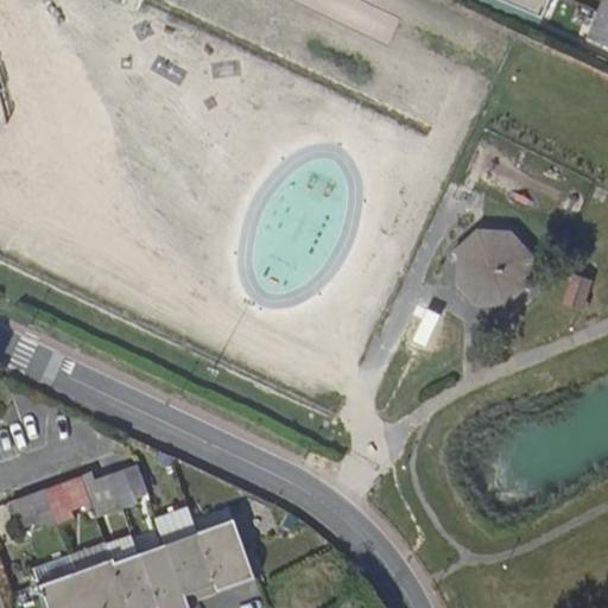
[(496,0),(542,19),(550,0),(496,0)]
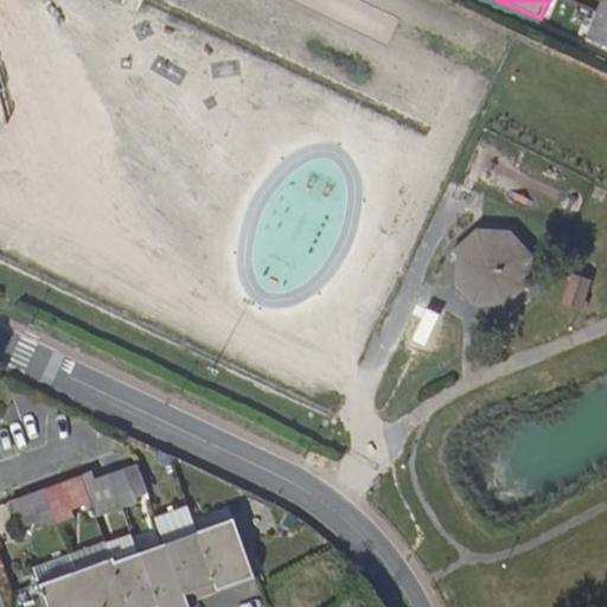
[(606,46),(606,17),(599,13),(588,39),(606,46)]
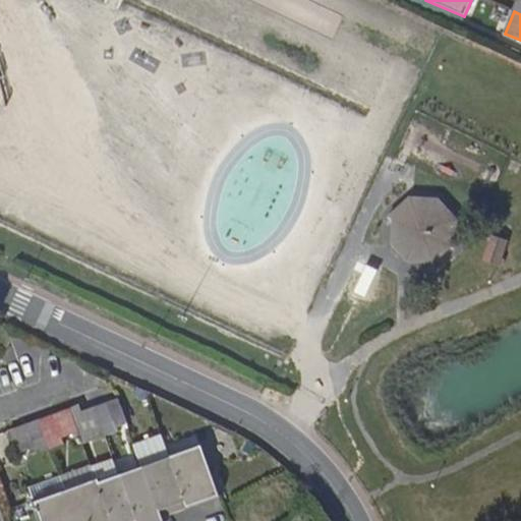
[(407,263),(432,264),(450,247),(455,247),(456,219),(437,197),(407,196),(387,217),(390,219),(390,244),(407,263)]
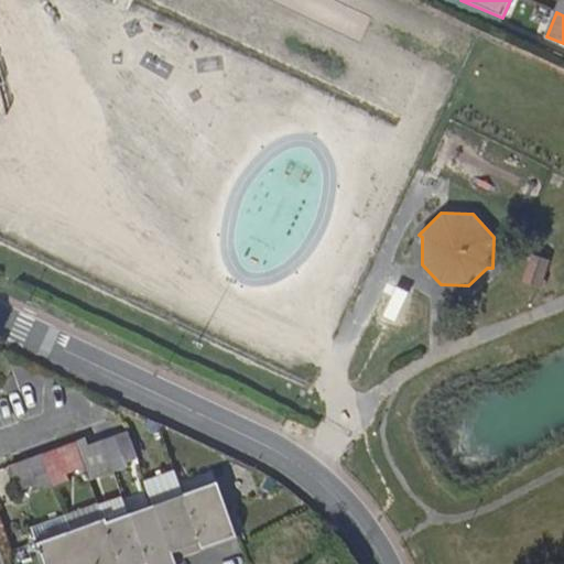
[(522,282),(541,288),(549,260),(531,255),(522,282)]
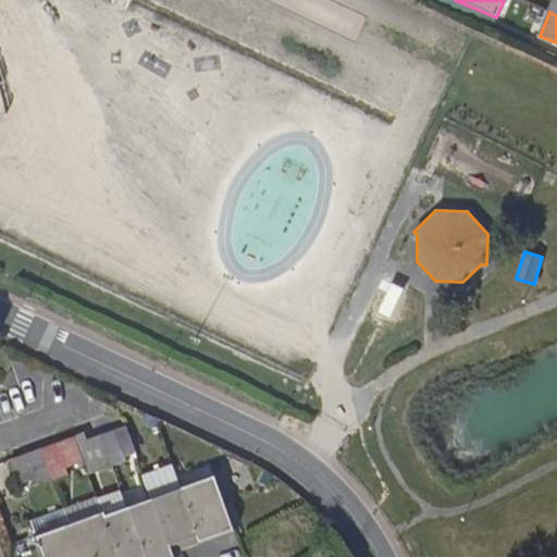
[(403,291),(378,281),(356,331),(381,342),(403,291)]
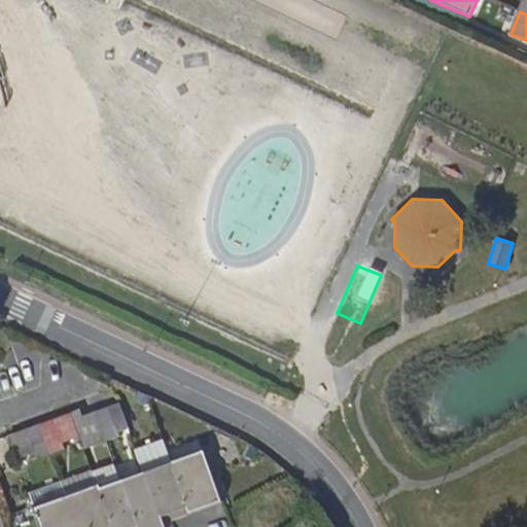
[(130,432),(119,403),(109,408),(96,412),(106,441),(130,432)]
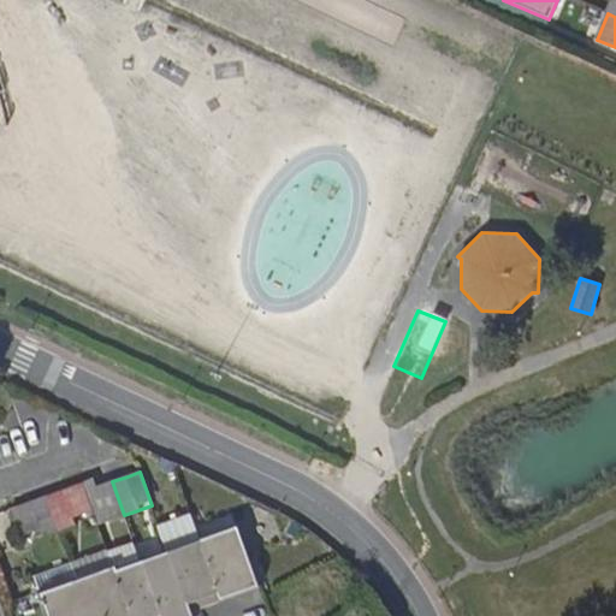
[(124,515),(112,481),(86,491),(92,510),(101,507),(107,521),(124,515)]
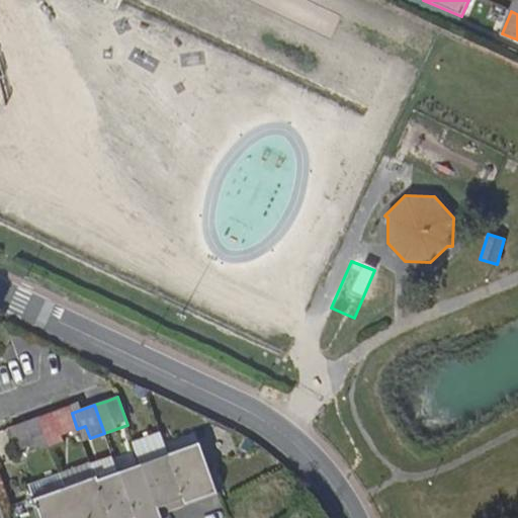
[(80,436),(77,429),(72,413),(69,406),(39,417),(51,446),(80,436)]
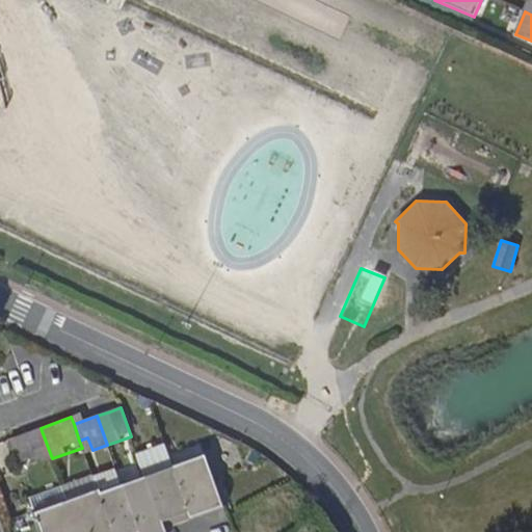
[(41,428),(27,433),(9,440),(17,459),(33,454),(37,463),(52,458),(41,428)]
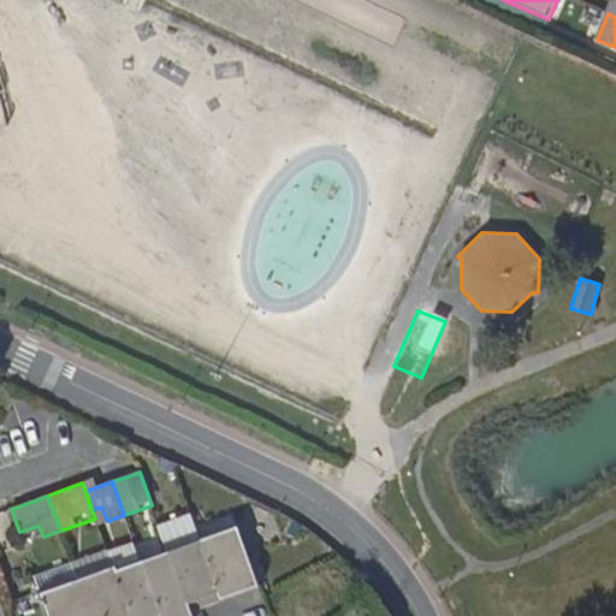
[(189,610),(220,599),(200,540),(194,523),(161,534),(167,552),(189,610)]
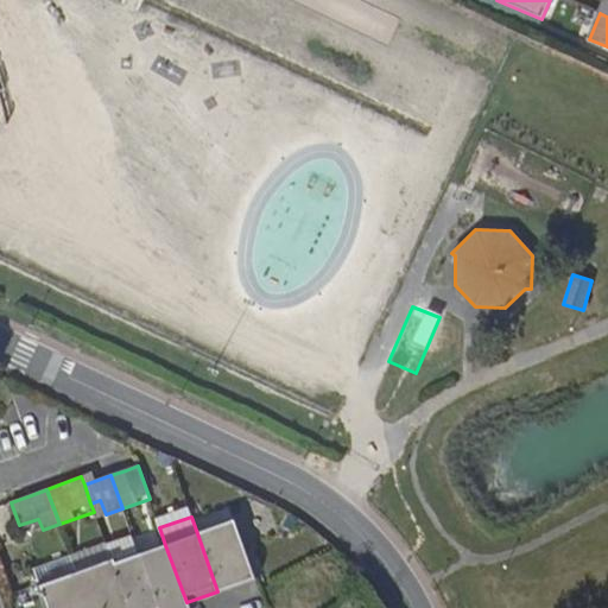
[(197,533),(217,591),(254,578),(245,552),(233,520),(197,533)]
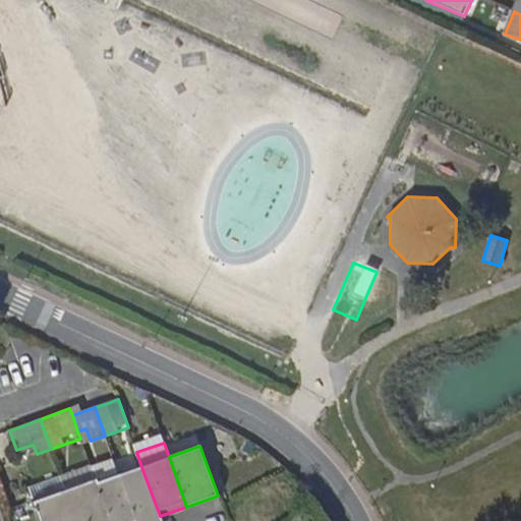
[(161,520),(160,516),(141,467),(119,475),(135,520),(161,520)]
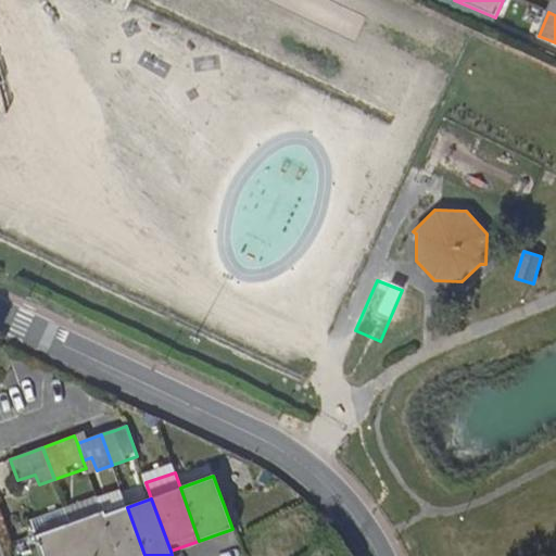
[(144,555),(127,507),(103,515),(117,555),(144,555)]
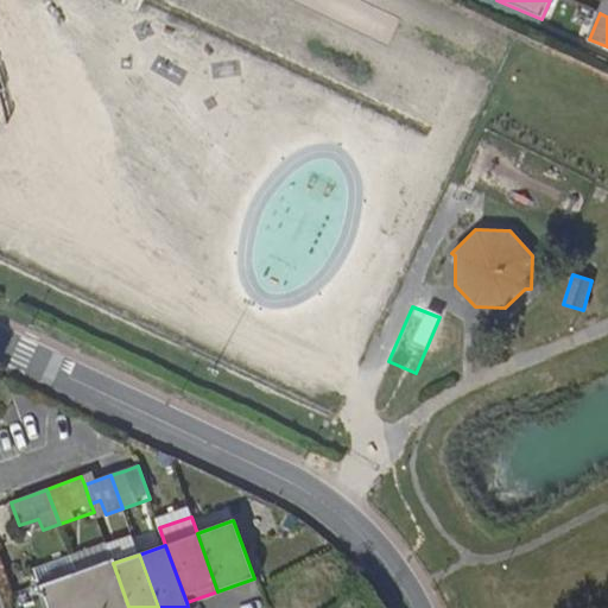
[(88,607),(76,572),(70,556),(33,569),(48,607),(88,607)]
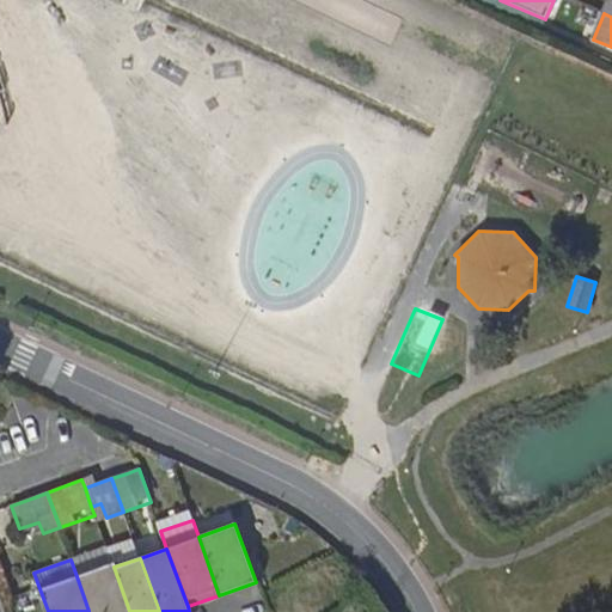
[(77,576),(89,611),(129,611),(114,567),(112,564),(77,576)]
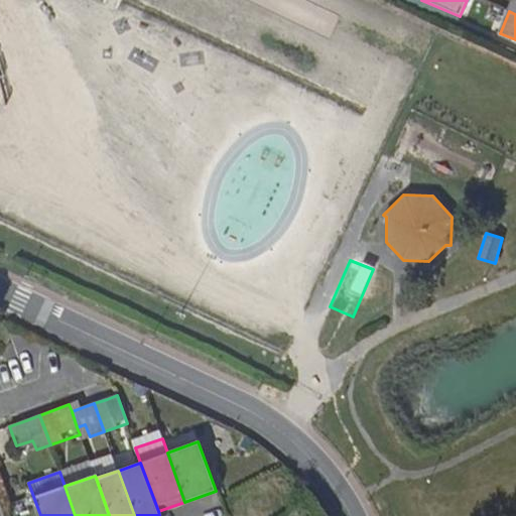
All buildings are outlined.
